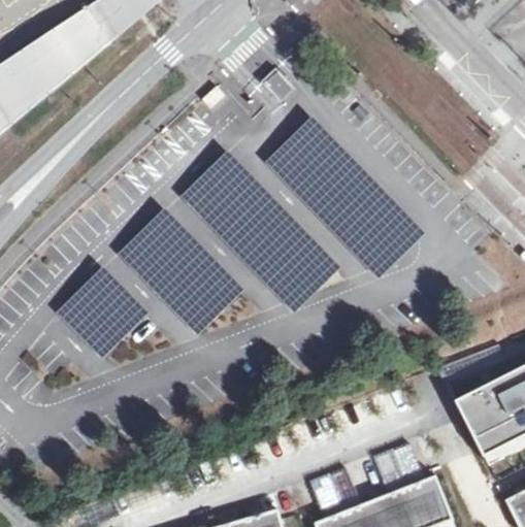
[(90,0),(0,60),(0,128),(152,0),(90,0)]
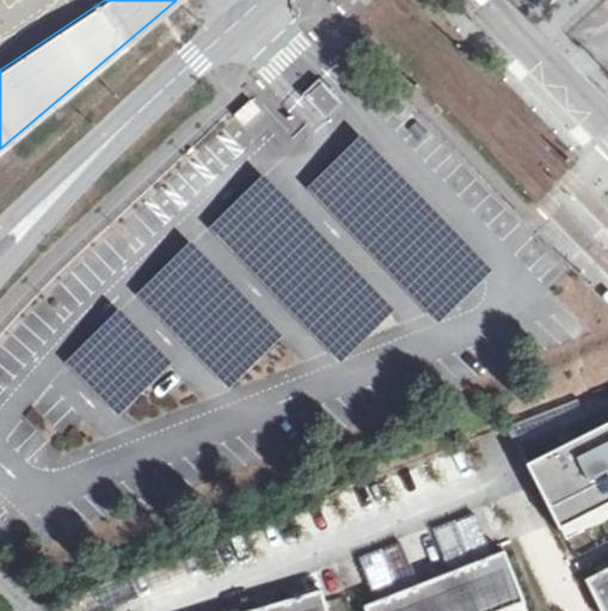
[(337,101),(315,79),(299,96),(321,115),(337,101)]
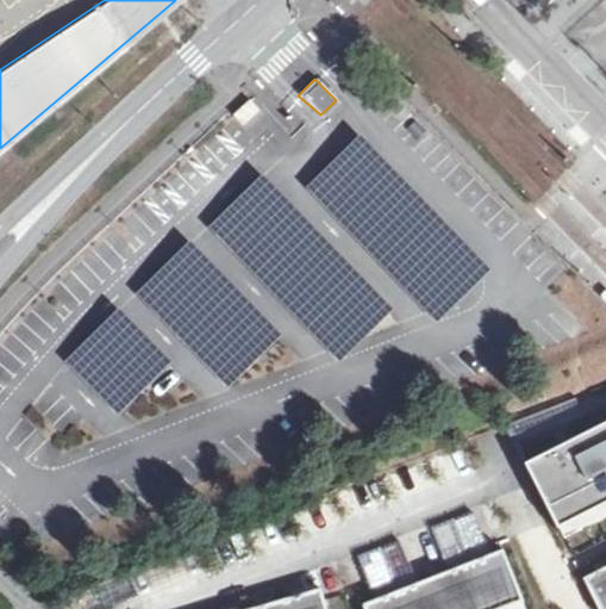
[(248,97),(229,112),(242,129),(261,113),(248,97)]
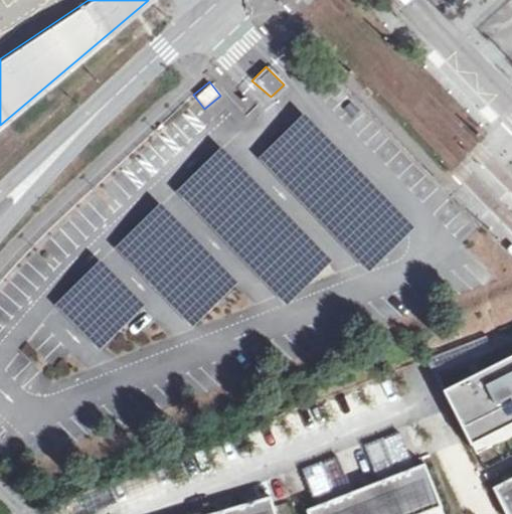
[(331,82),(322,91),(328,96),(337,88),(331,82)]
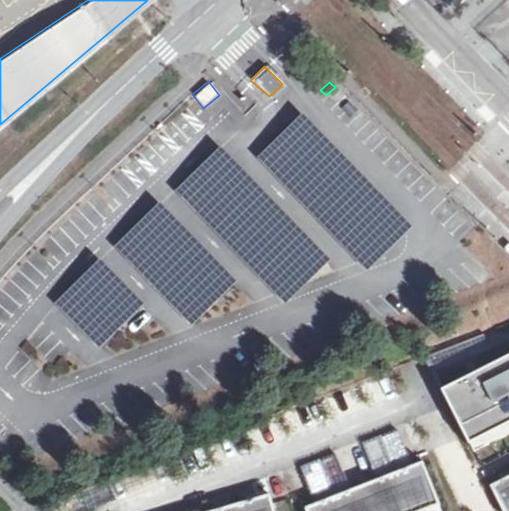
[(306,112),(259,156),(369,271),(415,228),(306,112)]
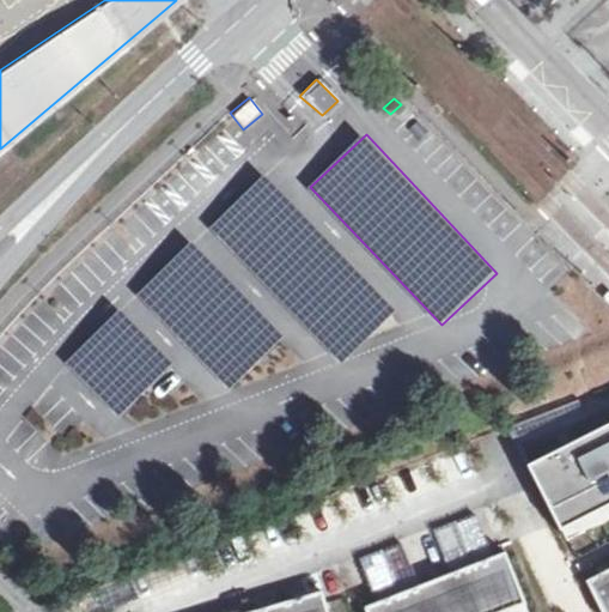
[(266,175),(212,228),(343,363),(399,310),(266,175)]
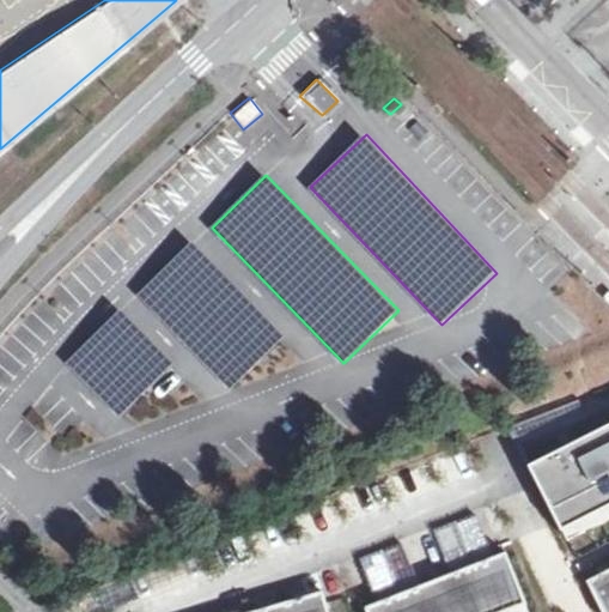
[(196,240),(140,291),(230,389),(286,338),(196,240)]
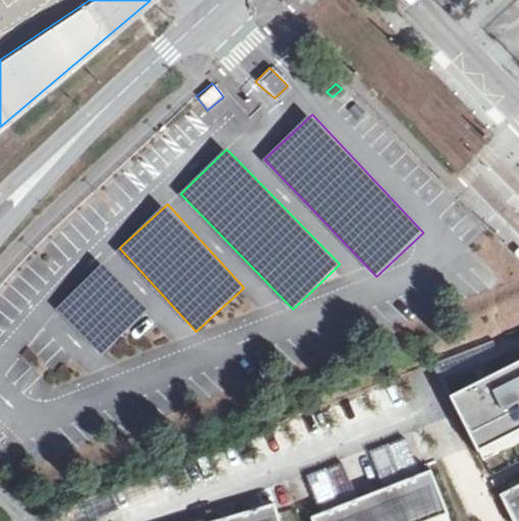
[(105,260),(57,307),(103,354),(151,307),(105,260)]
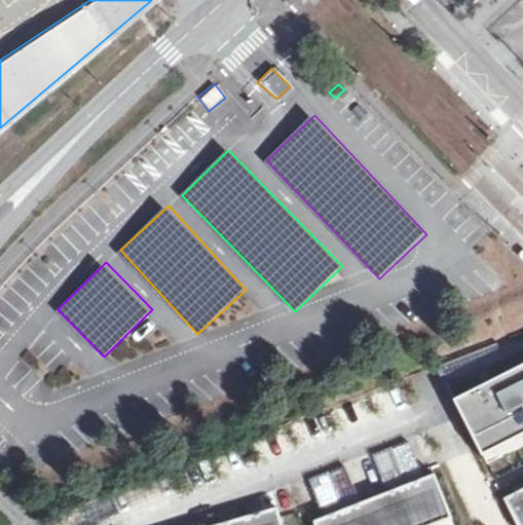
[(494,342),(435,366),(440,375),(498,352),(494,342)]
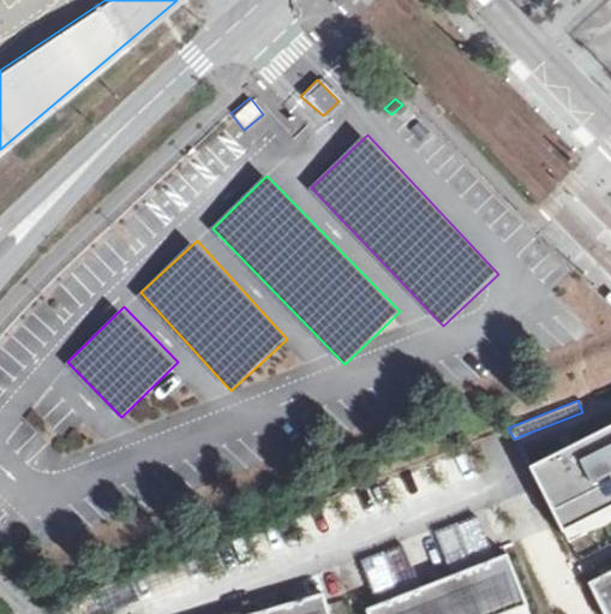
[(610,423),(527,466),(543,496),(561,532),(610,506),(610,423)]
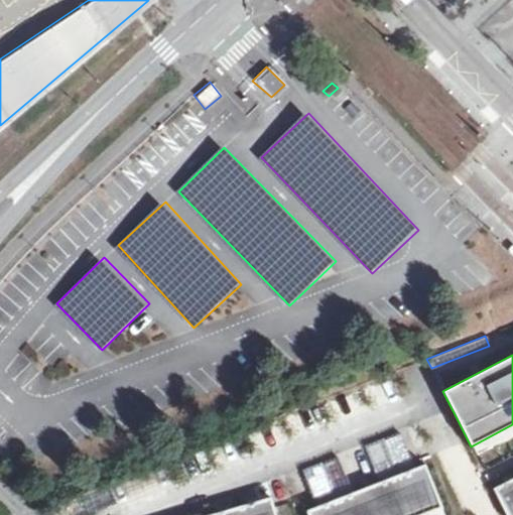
[(390,436),(382,439),(393,469),(409,462),(398,433),(390,436)]
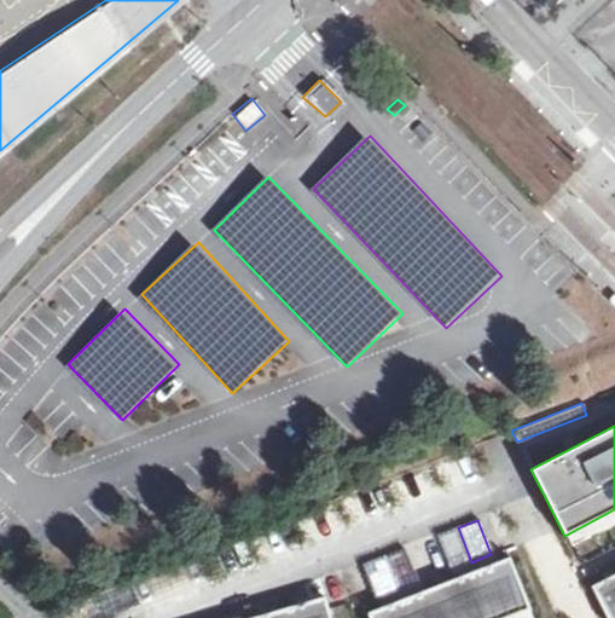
[(447,531),(437,536),(451,570),(469,562),(471,562),(458,527),(447,531)]
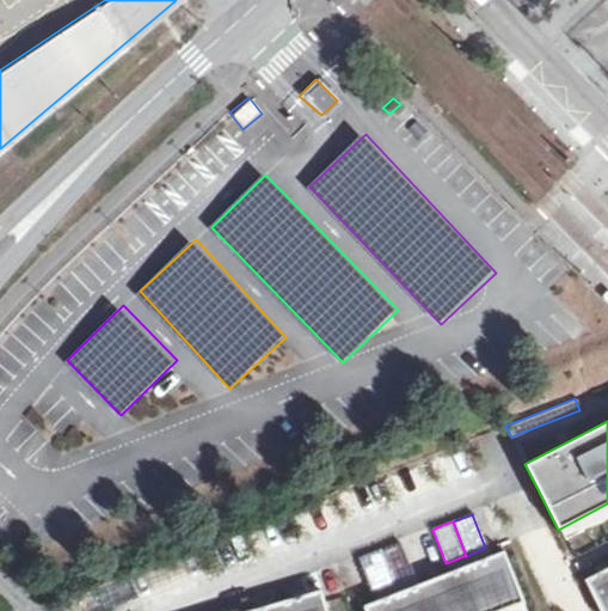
[(388,547),(379,550),(392,585),(394,584),(412,576),(399,543),(388,547)]
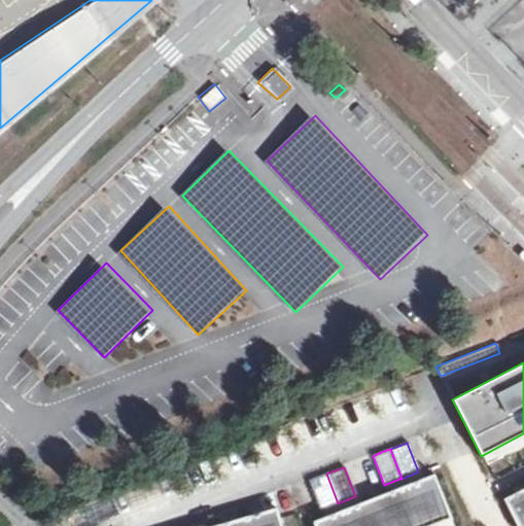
[(402,479),(399,479),(403,486),(421,479),(418,471),(402,479)]
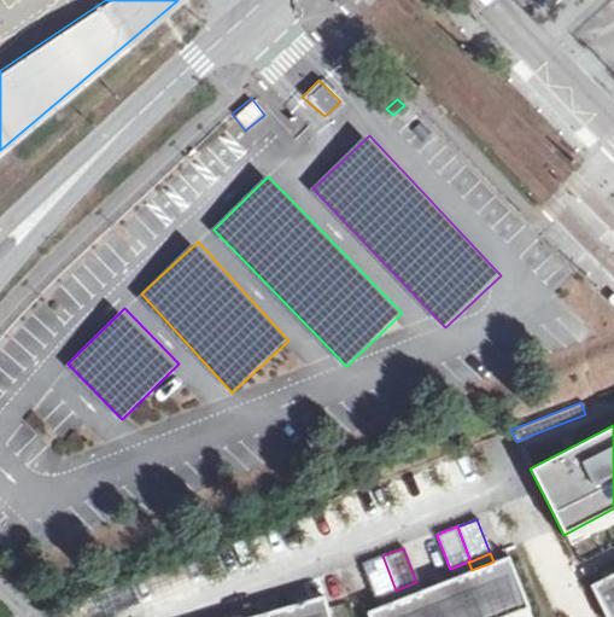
[(372,560),(362,564),(376,598),(396,591),(382,556),(372,560)]
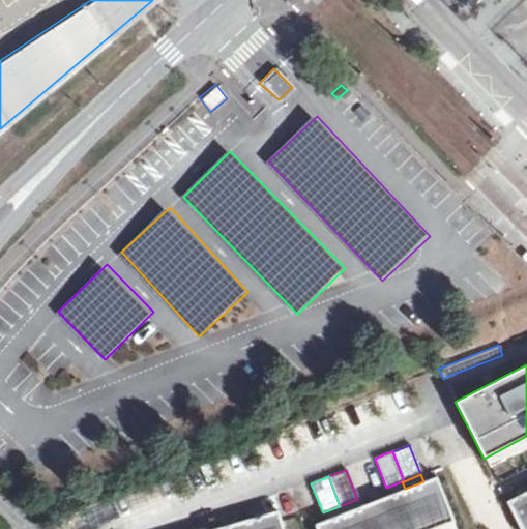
[(423,481),(405,489),(419,528),(434,528),(454,522),(436,477),(423,481)]
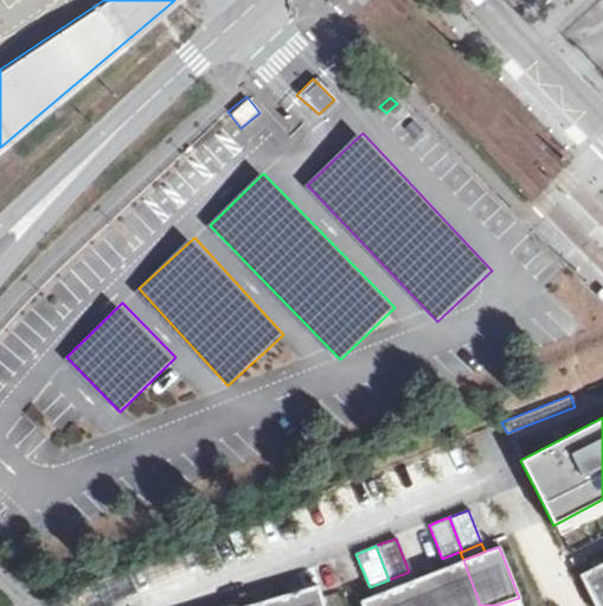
[(192,548),(179,553),(185,569),(199,565),(192,548)]
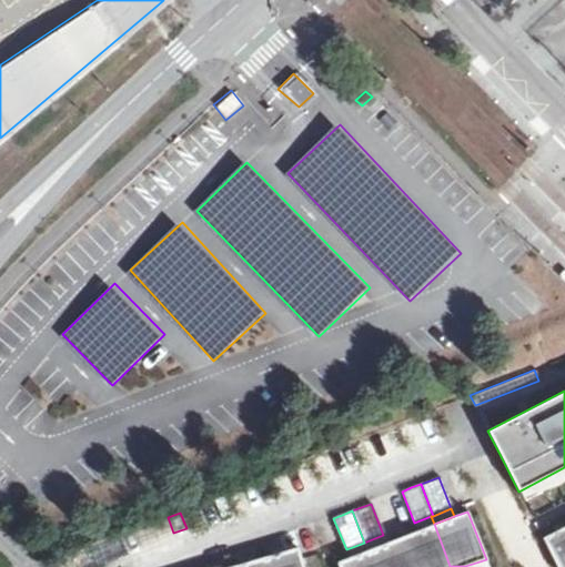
[(431,516),(414,523),(417,530),(434,524),(431,516)]
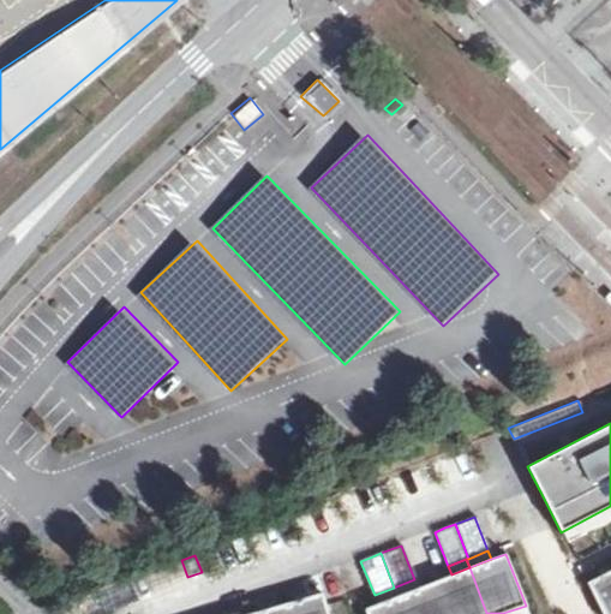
[(451,574),(435,582),(447,613),(486,613),(469,567),(451,574)]
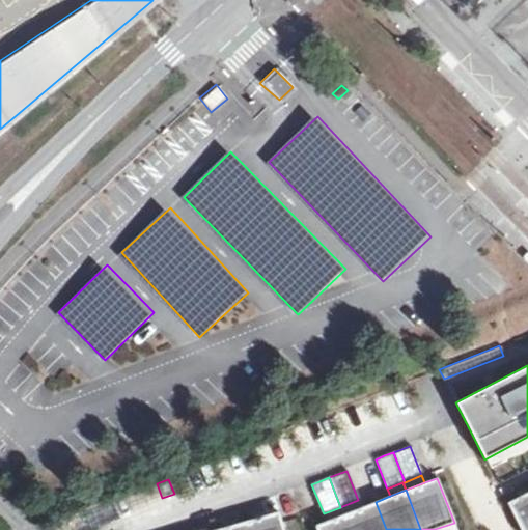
[(527,529),(527,491),(515,498),(506,502),(520,529),(527,529)]
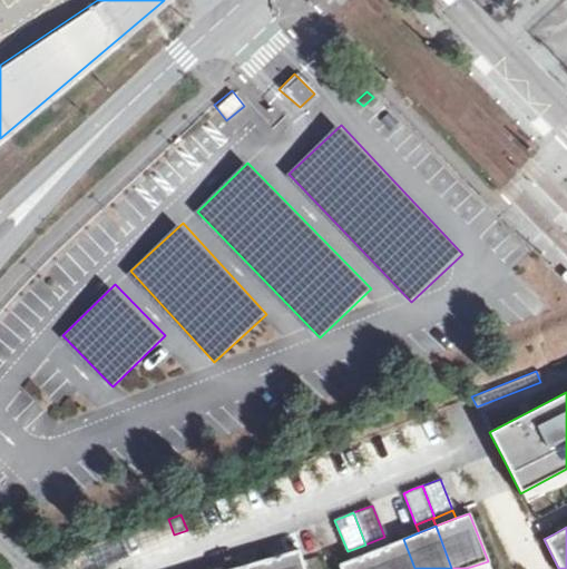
[(134,533),(120,538),(126,553),(139,548),(134,533)]
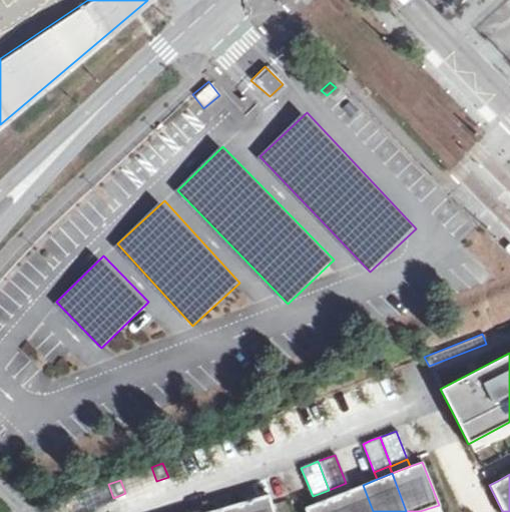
[(346,483),(331,489),(334,496),(349,490),(346,483)]
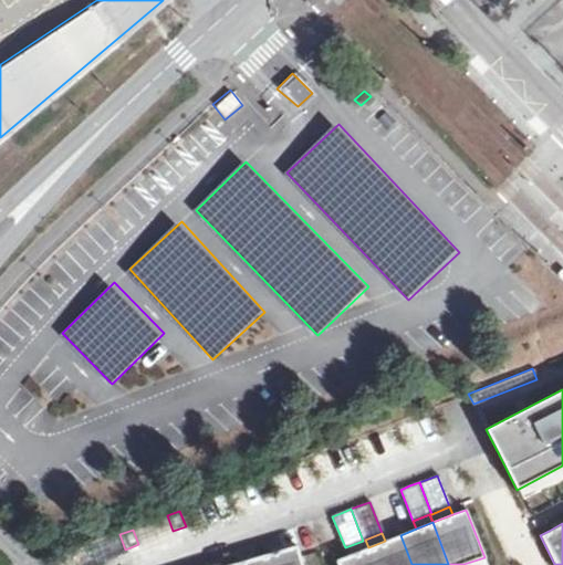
[(368,547),(375,564),(412,564),(400,535),(385,541),(368,547)]
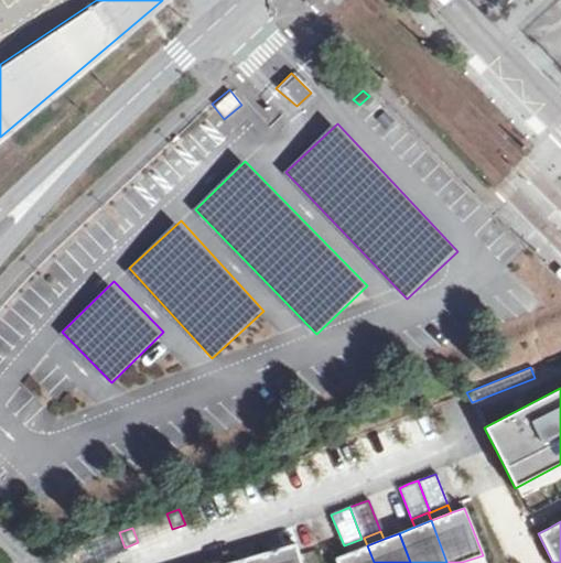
[(362,539),(344,545),(346,553),(367,545),(364,538),(362,539)]
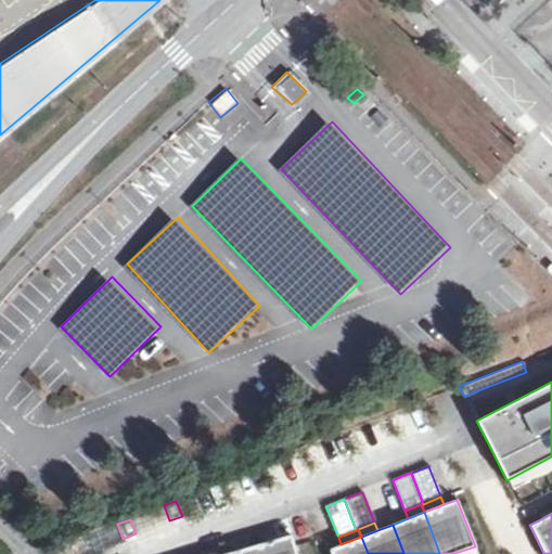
[(274,540),(256,544),(259,553),(295,553),(290,535),(274,540)]
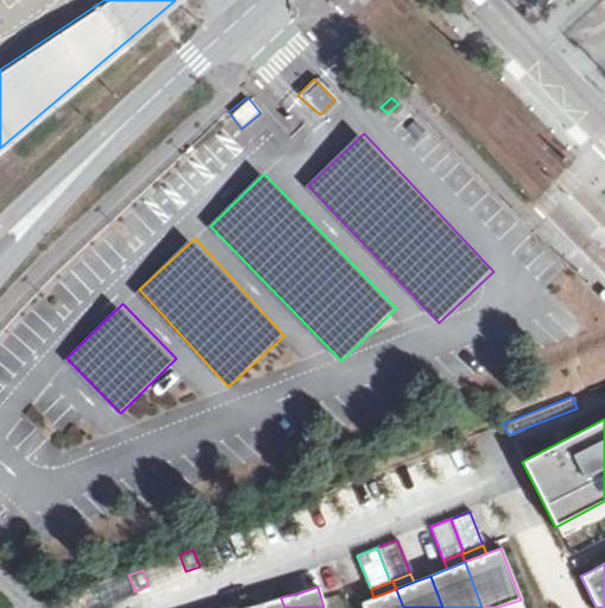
[(373,597),(360,603),(361,607),(403,607),(396,589),(373,597)]
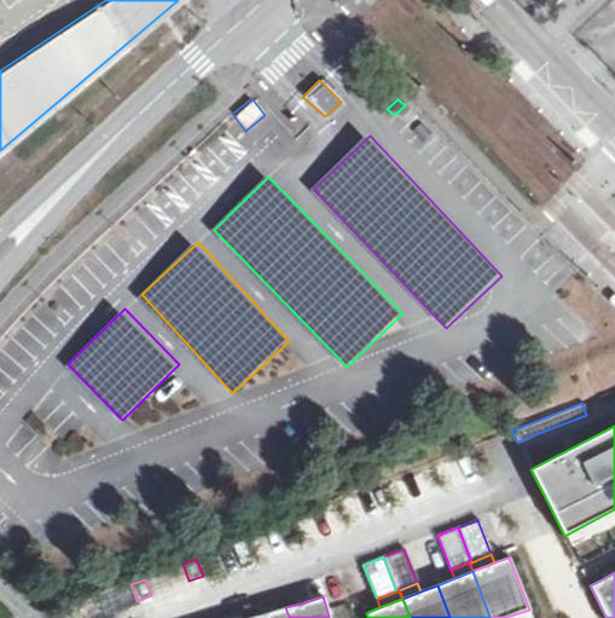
[(268,613),(250,617),(289,617),(285,607),(268,613)]
